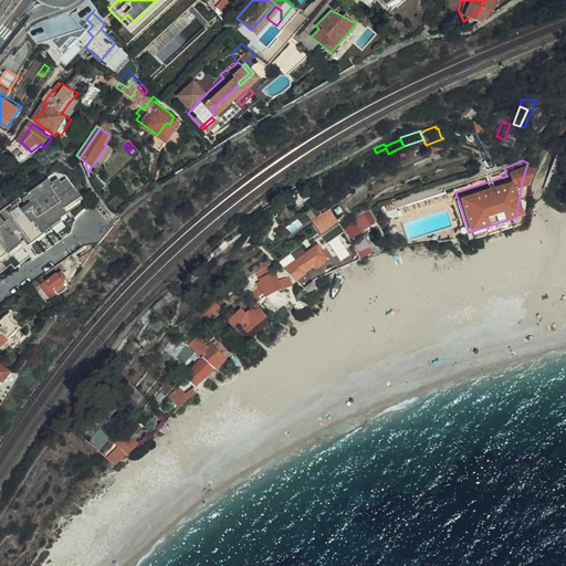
[(0,260),(12,251),(14,252),(27,243),(19,232),(23,229),(33,242),(69,217),(73,213),(72,211),(69,207),(84,196),(73,180),(67,185),(64,181),(58,186),(54,181),(34,196),(32,195),(3,215),(2,213),(0,215),(0,260)]
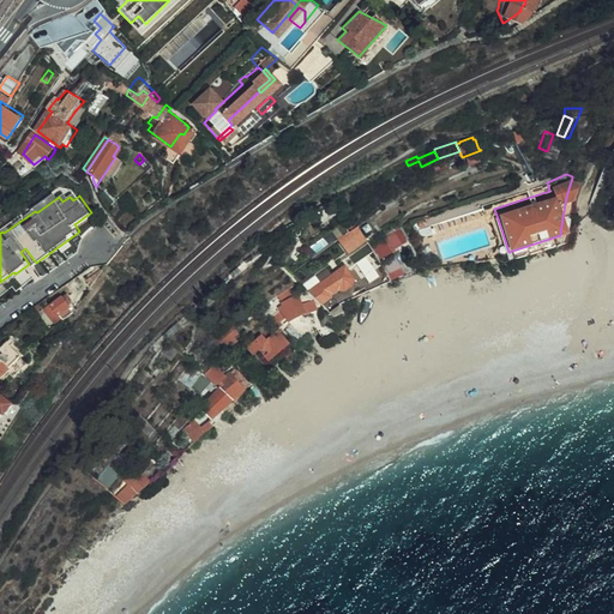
[(425,217),(413,221),(415,228),(426,224),(425,217)]
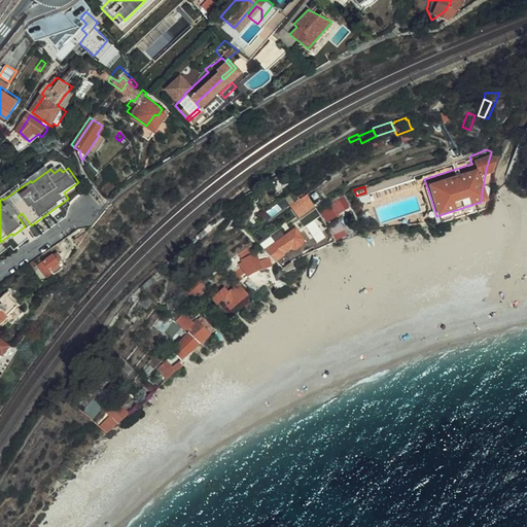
[(302,188),(290,195),(294,202),(306,196),(302,188)]
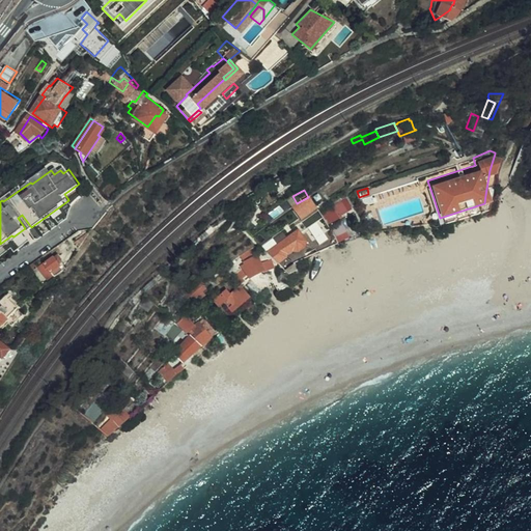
[(297,203),(292,196),(287,199),(295,210),(309,199),(309,198),(308,197),(297,203)]
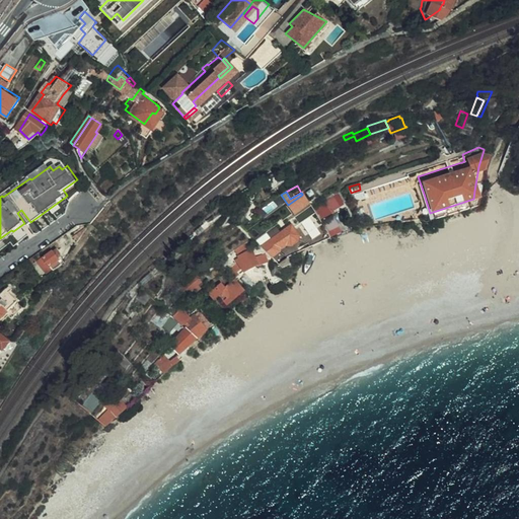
[(310,203),(315,212),(323,208),(323,207),(332,201),(328,193),(310,203)]
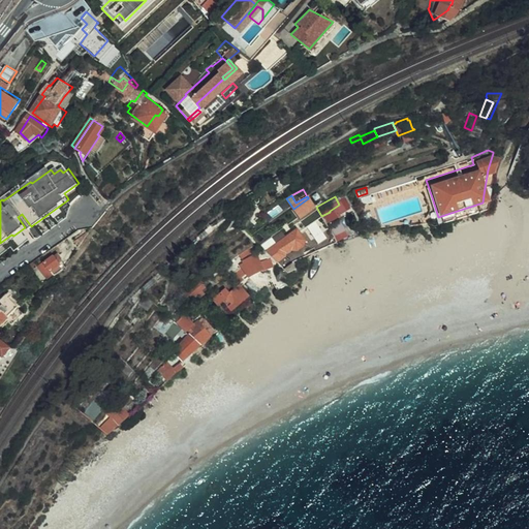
[(308,203),(303,207),(307,213),(312,209),(308,203)]
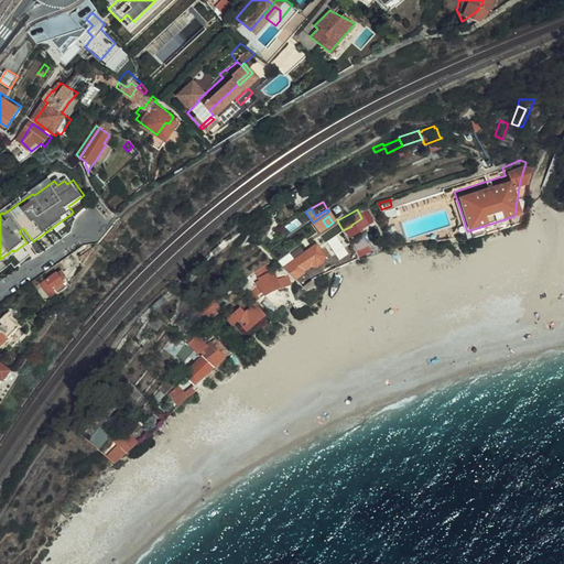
[(355,228),(342,235),(345,239),(348,245),(359,240),(355,228)]
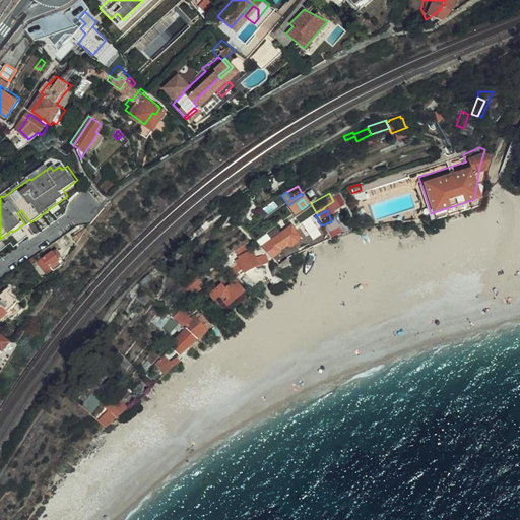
[(297,219),(305,242),(315,238),(307,216),(297,219)]
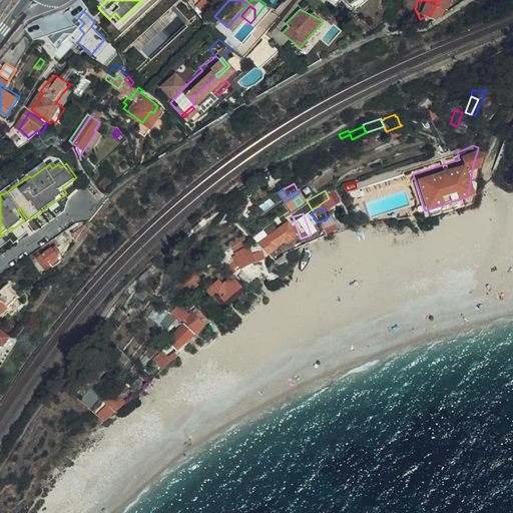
[(267,226),(252,238),(262,248),(269,242),(271,238),(276,235),(282,235),(288,231),(289,226),(282,217),(267,226)]
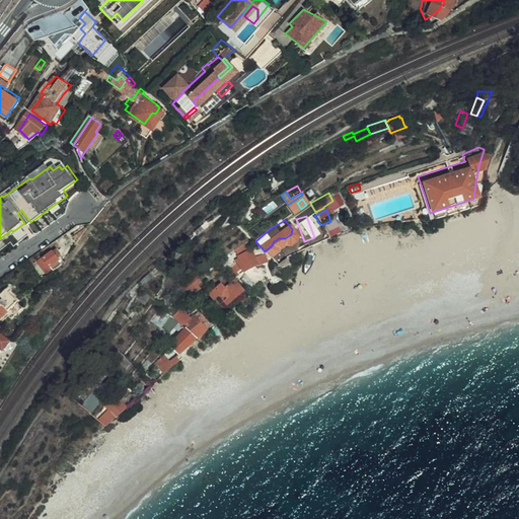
[(330,221),(320,225),(323,231),(334,227),(330,221)]
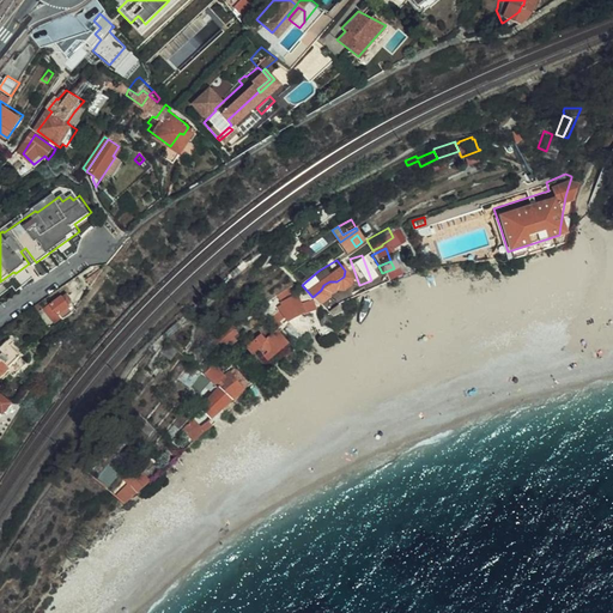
[(86,279),(91,285),(103,266),(86,279)]
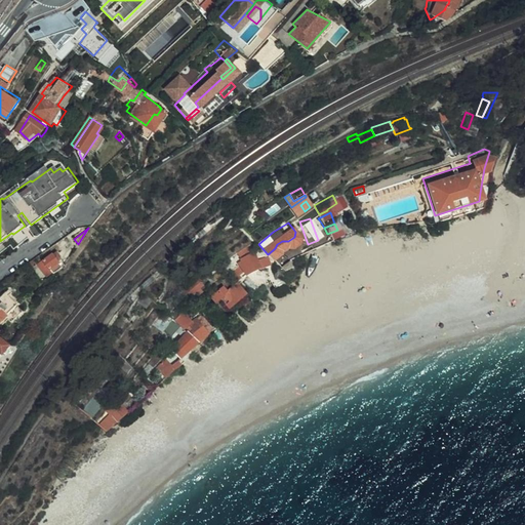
[(250,254),(249,251),(235,256),(237,261),(239,267),(252,260),(253,261),(264,257),(260,250),(253,253),(250,254)]
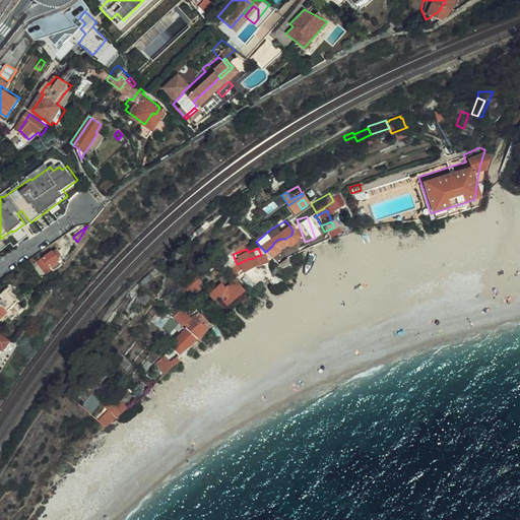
[(51,270),(61,265),(57,258),(61,256),(57,250),(53,252),(52,252),(44,258),(39,260),(45,271),(50,268),(51,270)]
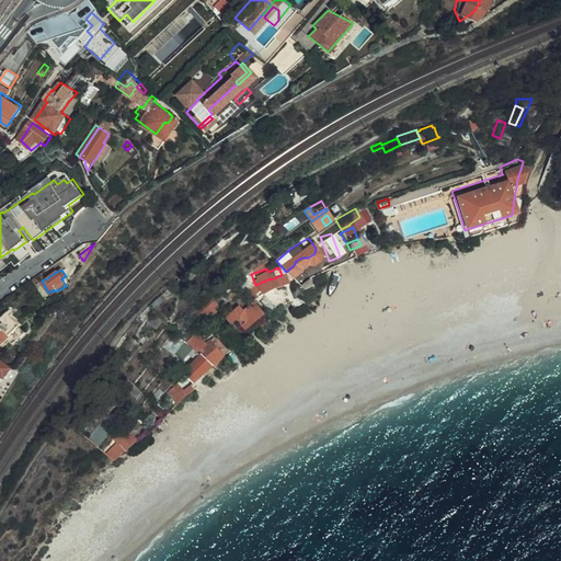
[(251,274),(236,284),(244,293),(249,288),(247,285),(253,279),(251,274)]
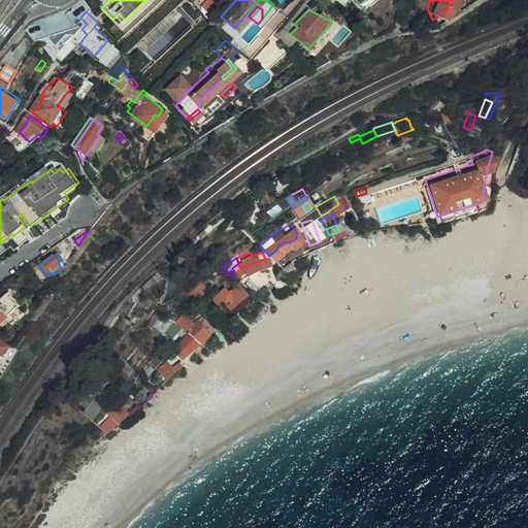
[(198,281),(191,272),(189,274),(193,279),(192,279),(194,283),(198,281)]
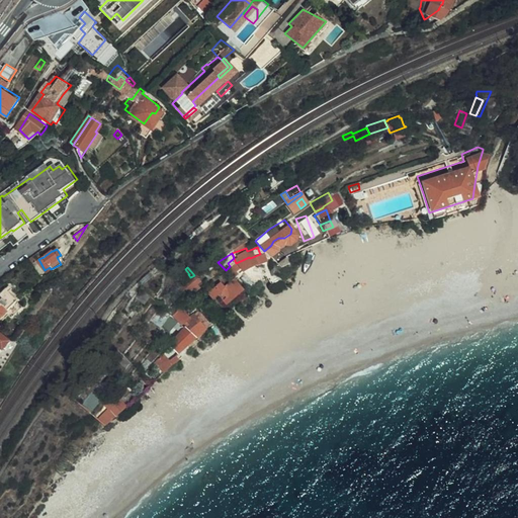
[(175,277),(181,285),(190,277),(188,274),(189,274),(185,269),(175,277)]
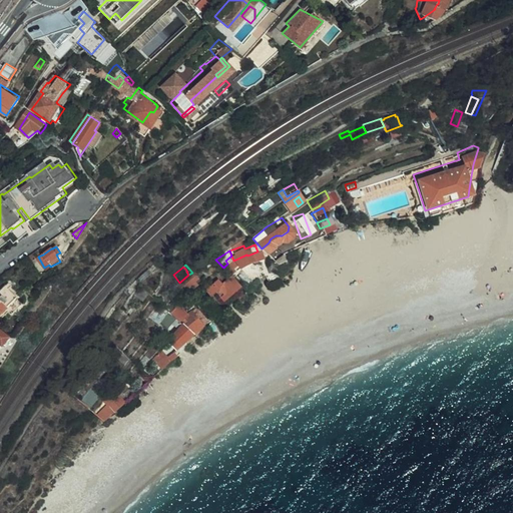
[(234,281),(224,270),(216,278),(212,273),(199,284),(206,290),(211,286),(214,284),(221,292),(234,281)]
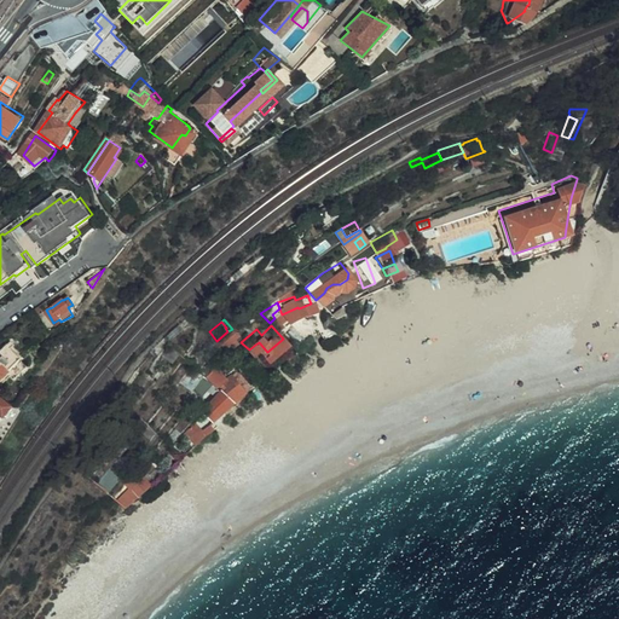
[(0,380),(13,368),(25,357),(15,346),(18,342),(15,339),(11,342),(10,341),(0,351),(0,380)]
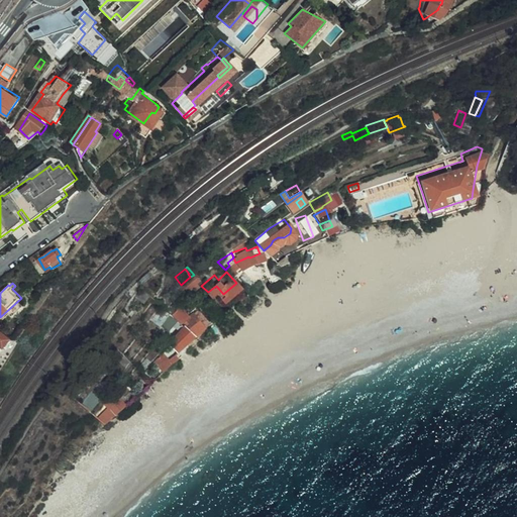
[(216,286),(213,288),(220,296),(223,294),(216,286)]
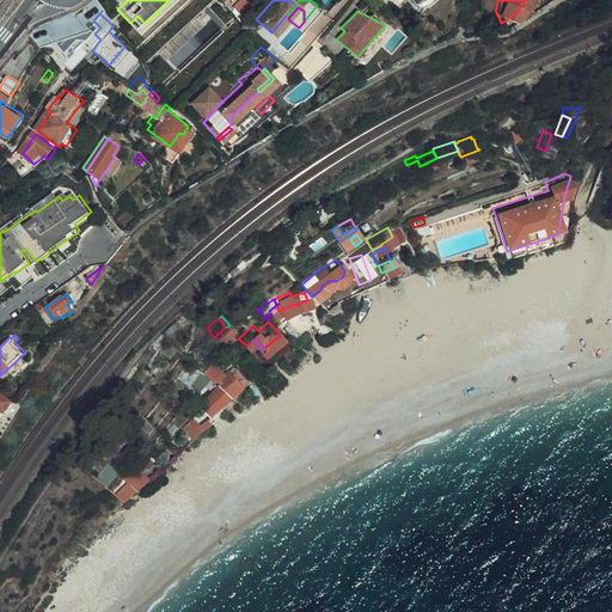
[(226,359),(220,363),(236,381),(239,378),(242,375),(226,359)]
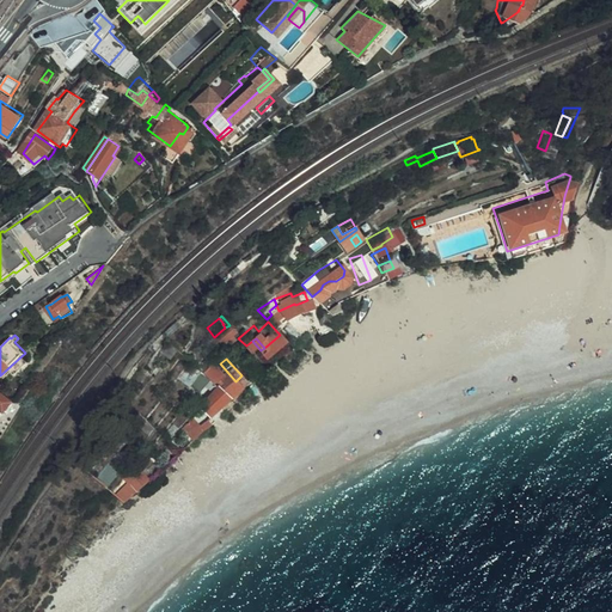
[(13,363),(0,375),(0,379),(16,366),(13,363)]
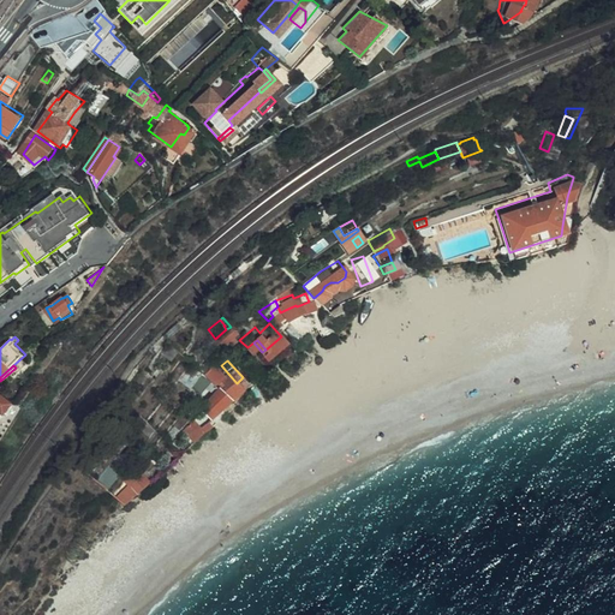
[(202,372),(195,365),(190,371),(197,377),(202,372)]
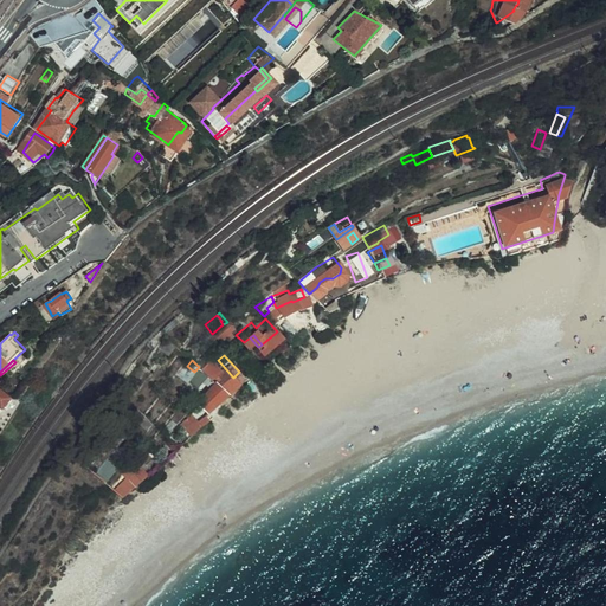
[(233,378),(227,372),(218,360),(205,372),(208,376),(220,388),(233,378)]
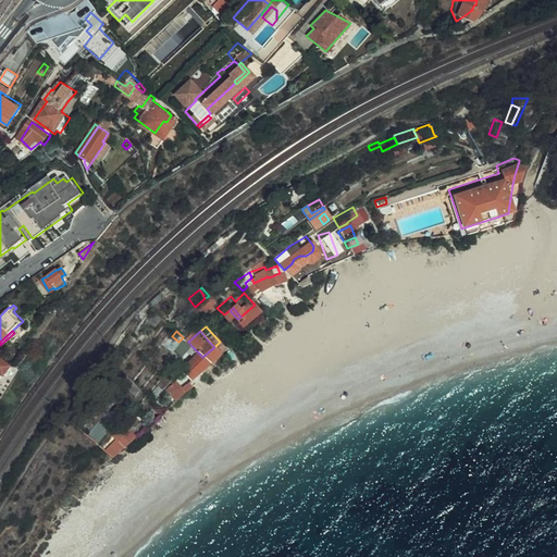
[(176,362),(185,372),(199,359),(202,357),(192,346),(176,362)]
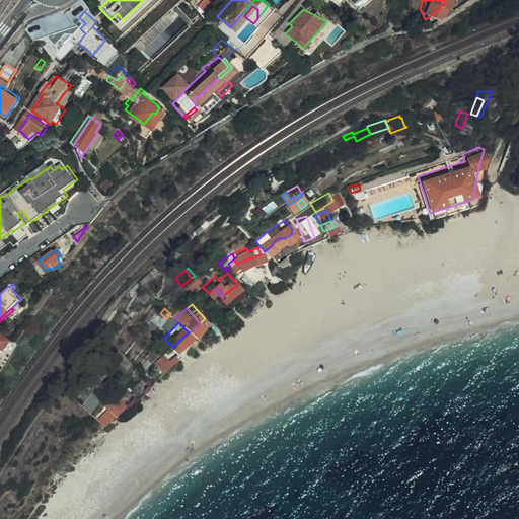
[(0,344),(5,348),(11,341),(0,331),(0,344)]
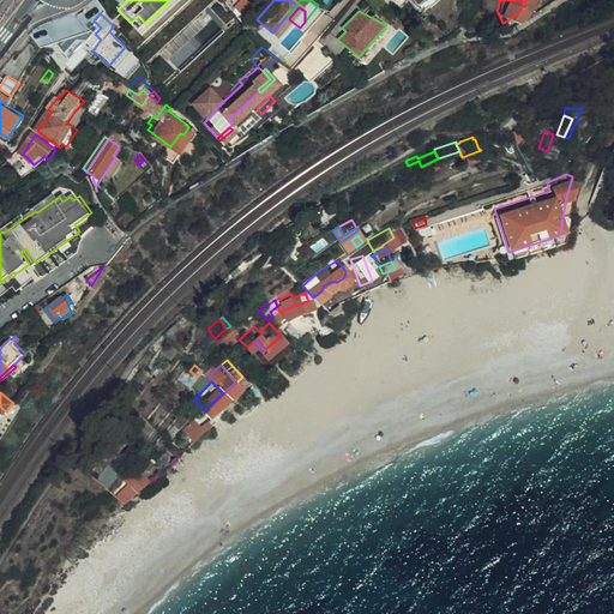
[(190,417),(196,425),(204,417),(200,413),(199,410),(190,417)]
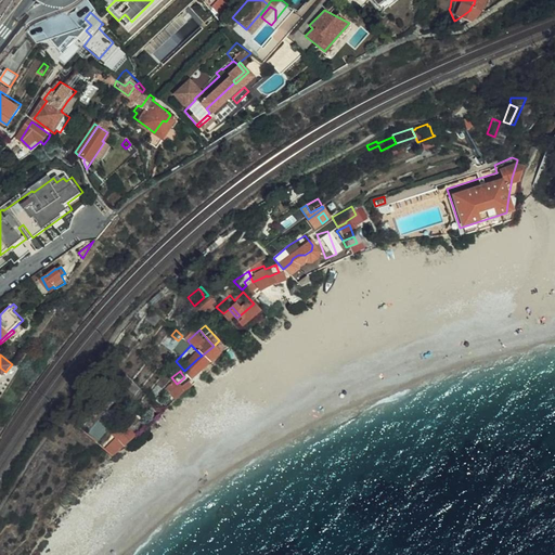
[(168,391),(171,389),(177,384),(171,377),(167,373),(160,378),(158,381),(168,391)]
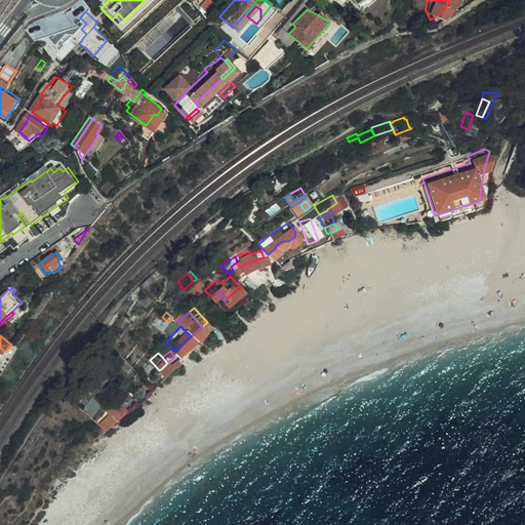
[(107,393),(106,394),(111,399),(112,399),(115,395),(118,391),(113,386),(107,393)]
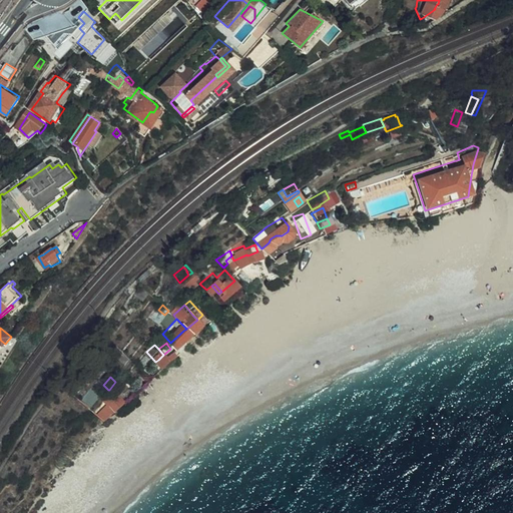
[(99,389),(104,394),(108,390),(103,385),(99,389)]
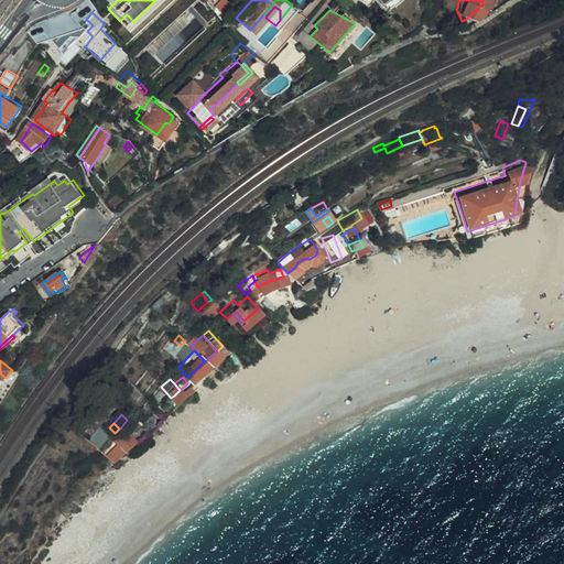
[(119,429),(115,433),(123,441),(131,433),(123,424),(120,429),(119,429)]
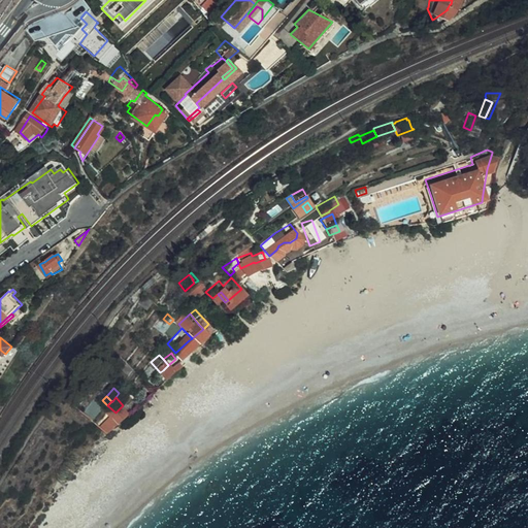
[(98,414),(92,420),(100,427),(116,413),(107,405),(104,408),(98,414)]
